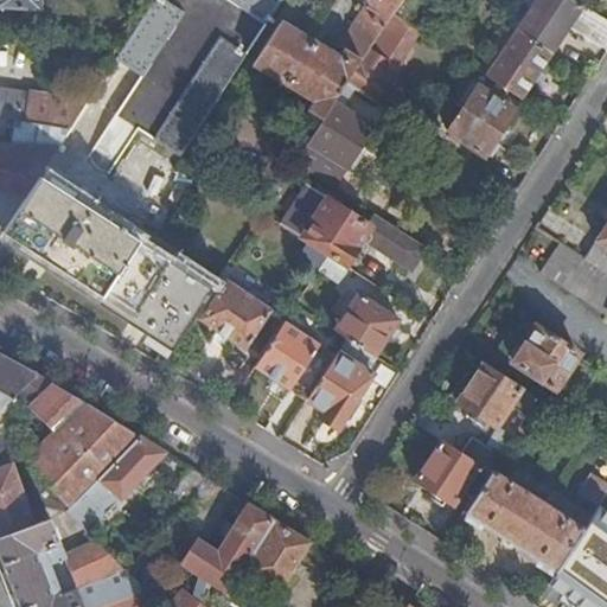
[(42,0),(0,0),(0,8),(42,12),(42,0)]
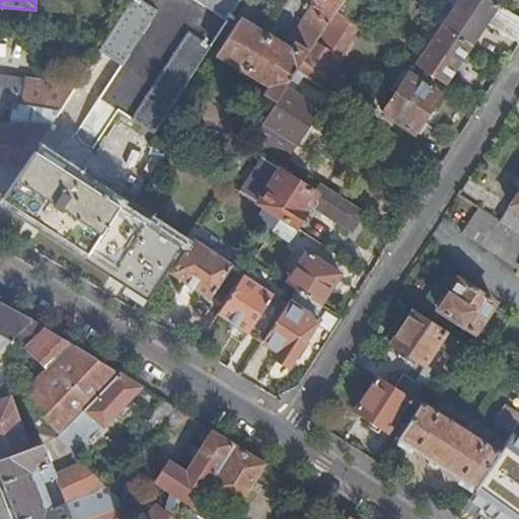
[(241,0),(132,0),(104,44),(98,53),(123,68),(101,100),(154,135),(241,0)]
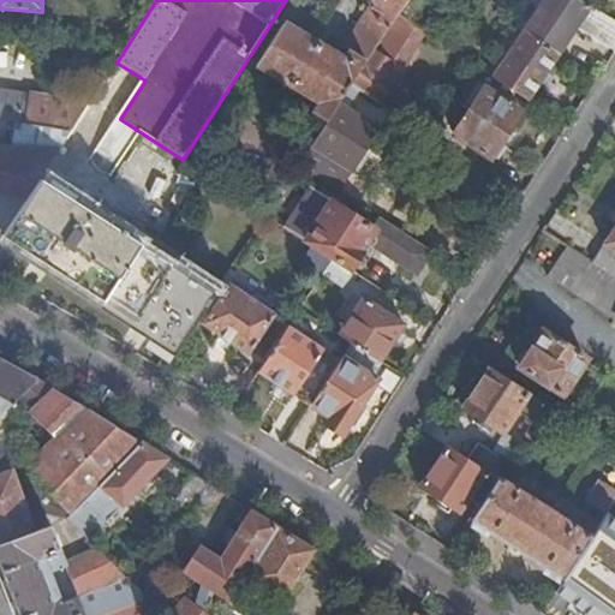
[(352,84),(374,53),(398,16),(406,0),(375,0),(345,48),(352,52),(345,61),(284,24),(251,76),(261,82),(268,71),(321,102),(314,113),(328,121),(339,105),(352,84)]
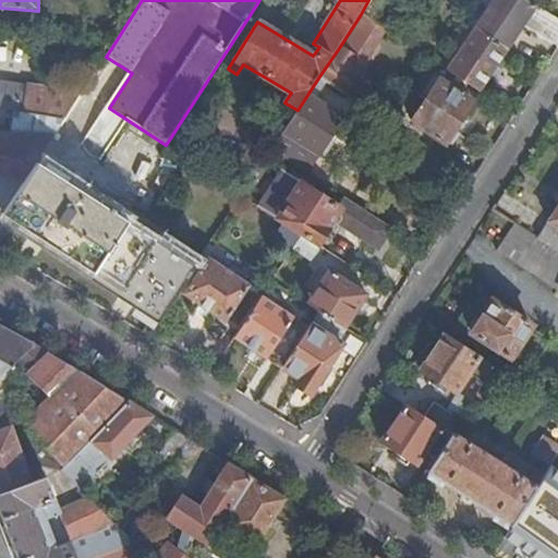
[(370,0),(368,0),(361,14),(374,23),(383,8),(370,0)]
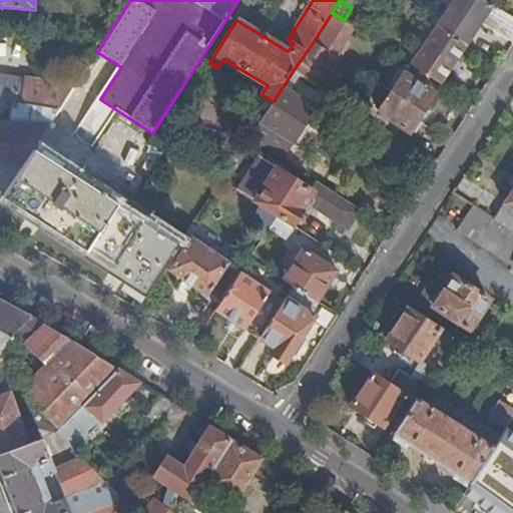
[(479,23),(512,43),(512,18),(480,0),(452,0),(435,27),(465,46),(479,23)]
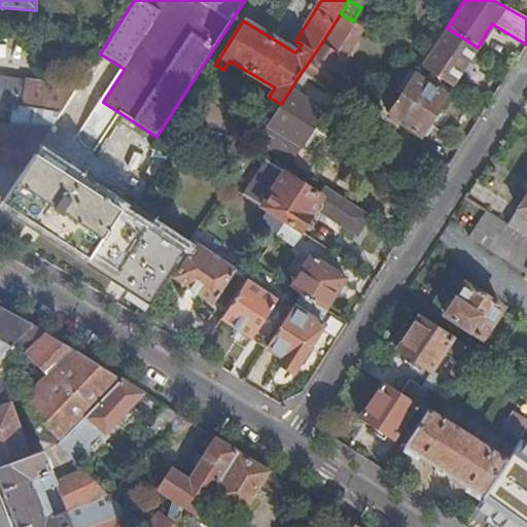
[(309,77),(325,89),(337,70),(363,28),(353,22),(341,13),(320,45),(302,72),(309,77)]
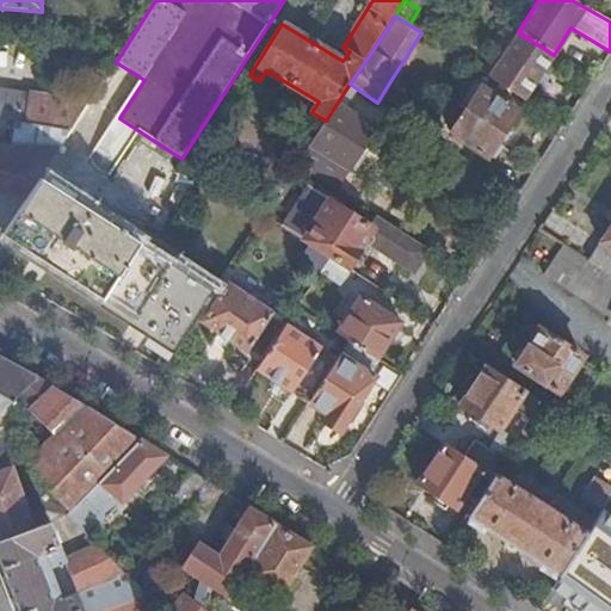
[(489,76),(525,100),(554,55),(518,32),(489,76)]
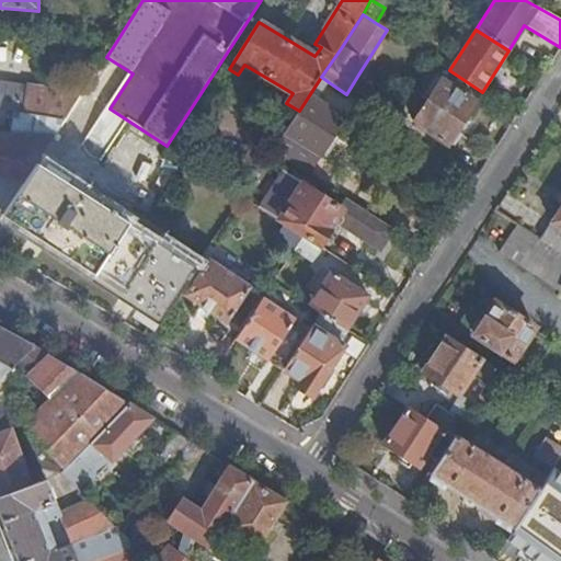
[(317,101),(329,82),(321,77),(309,95),(317,101)]
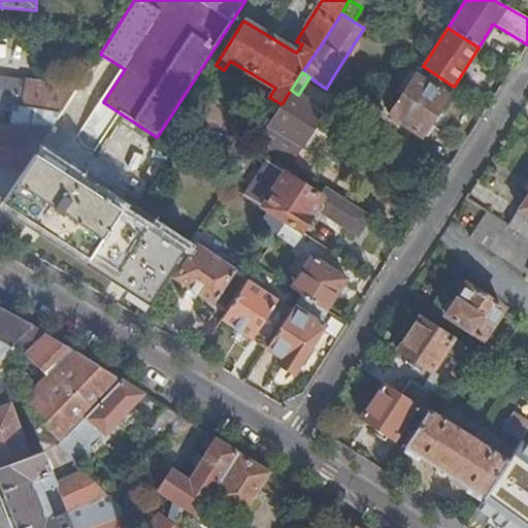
[(422,136),(448,96),(416,75),(390,116),(422,136)]
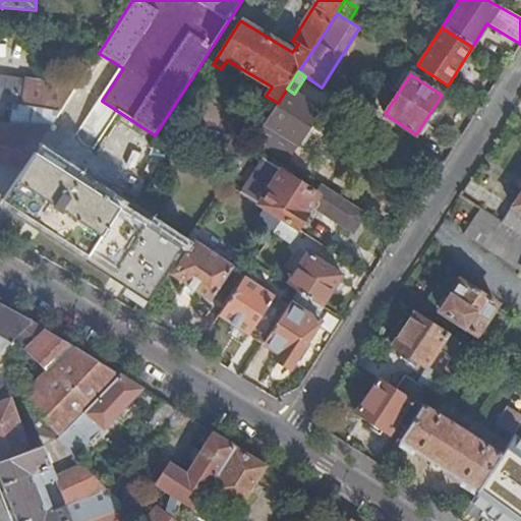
[(0,102),(44,109),(60,112),(74,89),(3,76),(0,78),(0,102)]
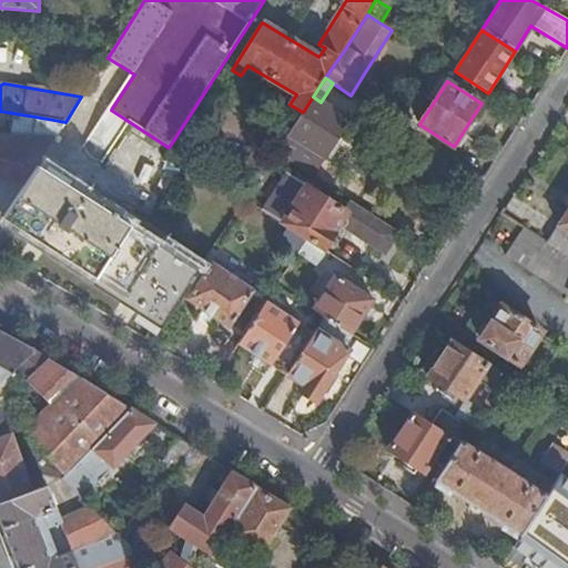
[(276,153),(312,176),(340,133),(348,120),(321,102),(313,97),(303,112),(276,153)]
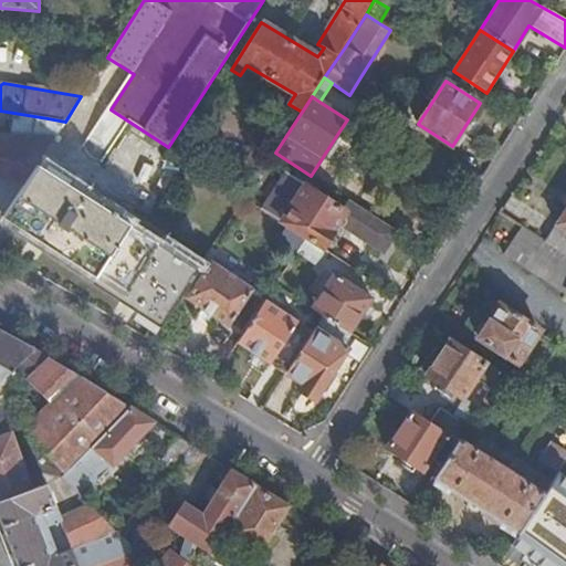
[(0,212),(3,215),(61,128),(65,122),(48,118),(45,136),(0,134),(0,212)]
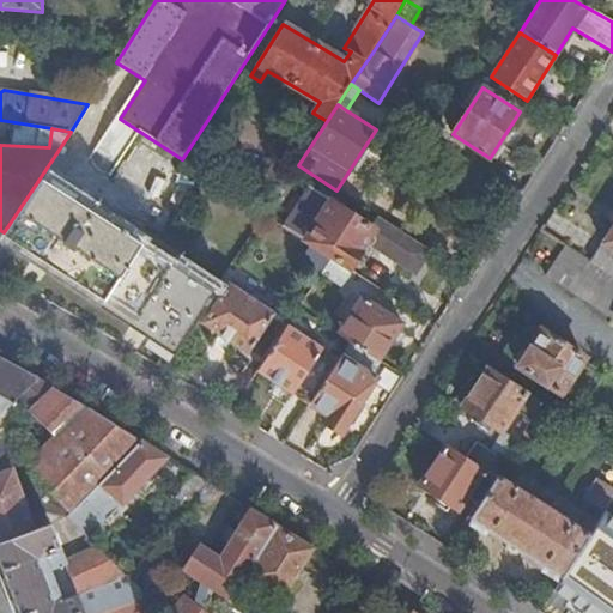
[(377,151),(387,137),(376,129),(366,144),(377,151)]
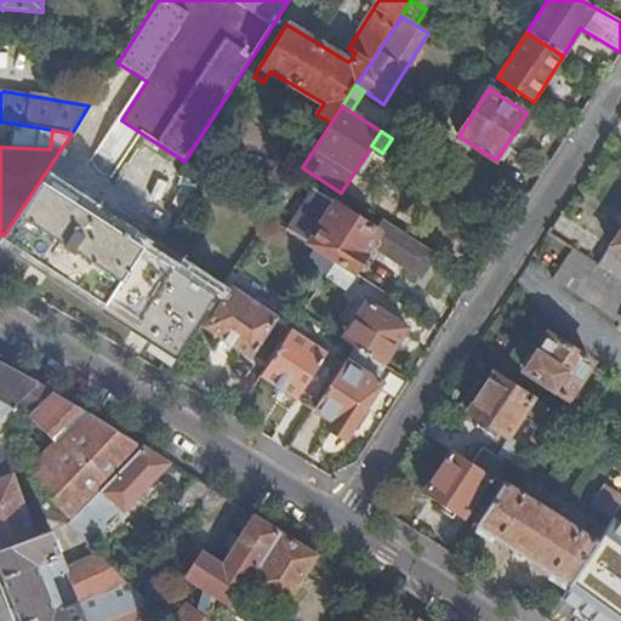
[(4,237),(181,353),(244,256),(67,141),(4,235),(4,237)]
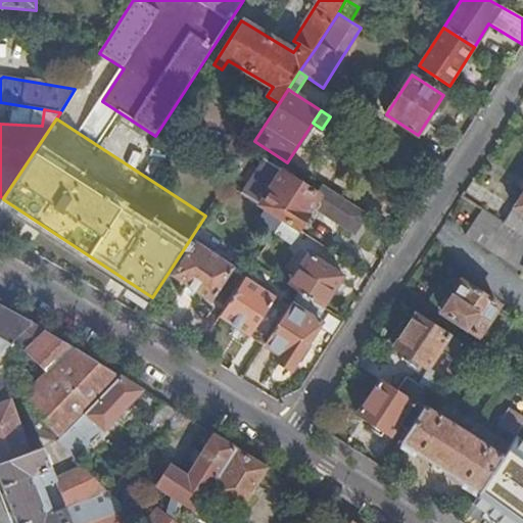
[(163,143),(171,147),(182,131),(174,126),(163,143)]
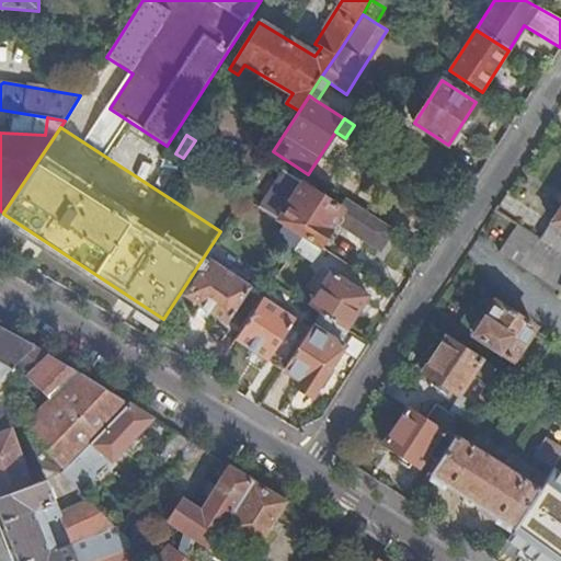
[(381,250),(395,230),(348,201),(342,210),(302,185),(279,220),(286,226),(304,237),(319,247),(330,229),(335,220),(341,224),(381,250)]
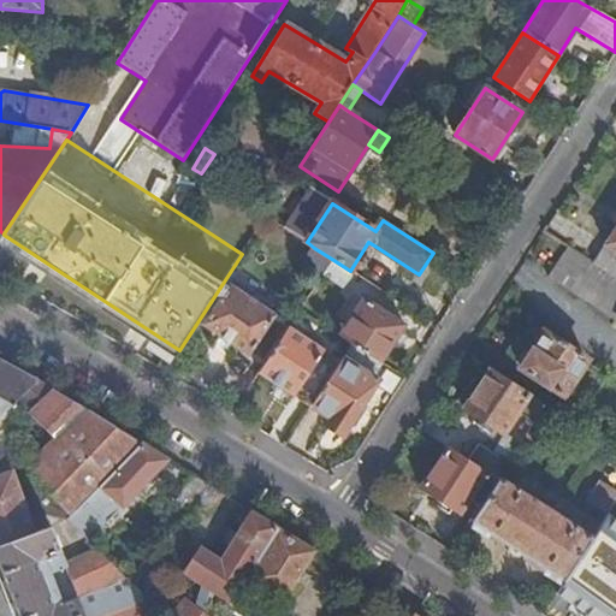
[(615,278),(615,229),(612,235),(593,264),(615,278)]
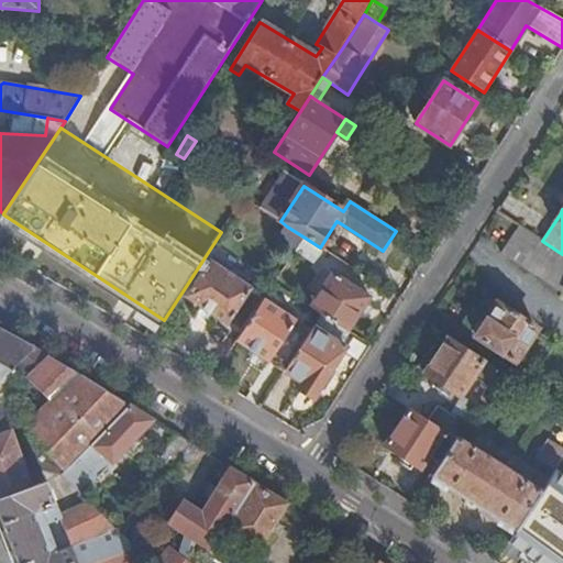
[(337,233),(342,224),(337,221),(331,230),(337,233)]
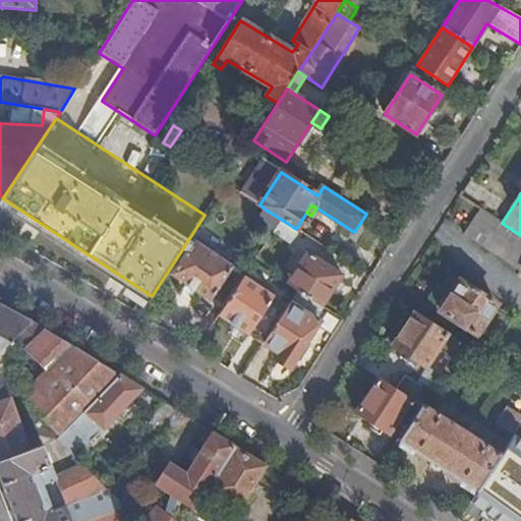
[(400,212),(387,208),(383,221),(395,225),(400,212)]
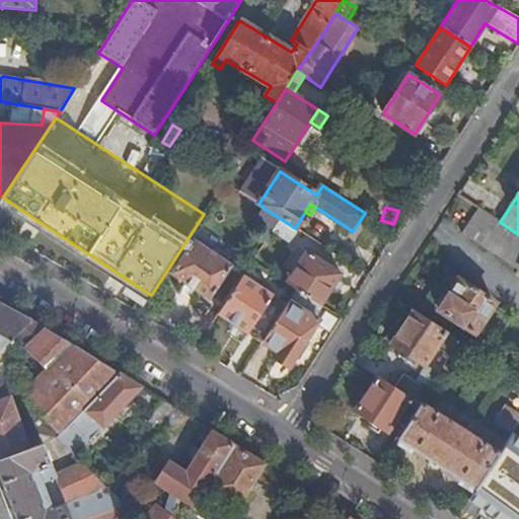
[(257,220),(274,230),(281,219),(265,209),(257,220)]
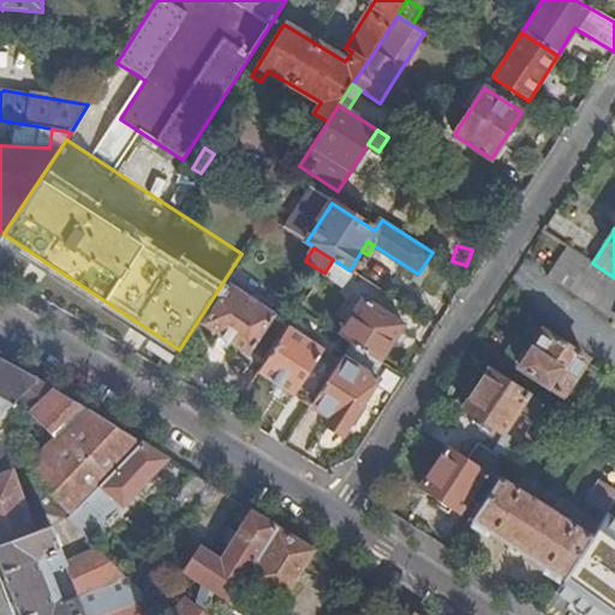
[(614,278),(592,263),(568,248),(548,278),(614,320),(614,278)]
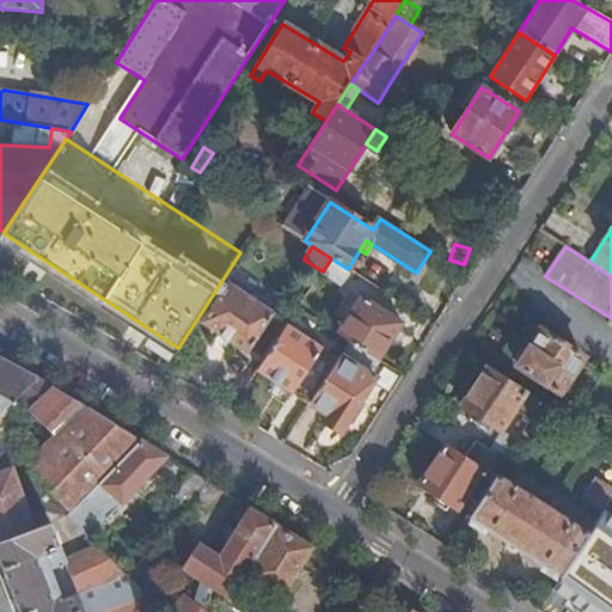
[(347,289),(356,274),(348,269),(331,258),(323,271),(322,273),(347,289)]
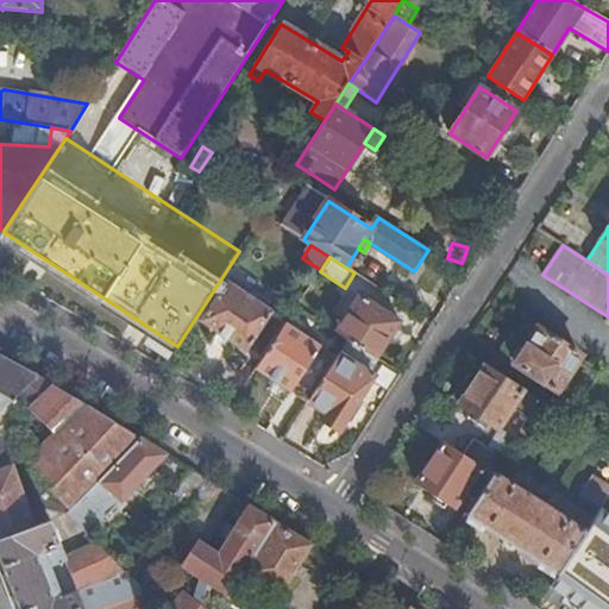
[(248,347),(264,358),(286,325),(269,314),(271,311),(226,282),(201,322),(245,351),(248,347)]
